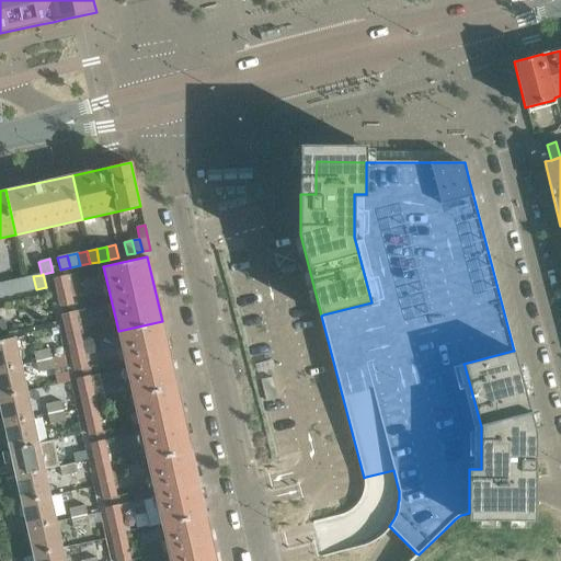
[(26,292),(36,289),(33,276),(24,278),(26,292)]
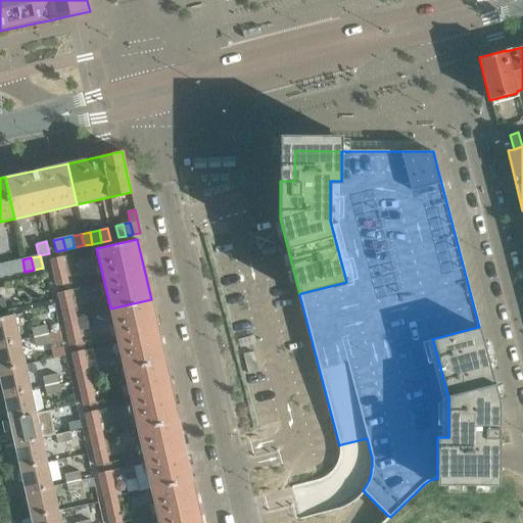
[(52,269),(63,266),(61,257),(50,259),(52,269)]
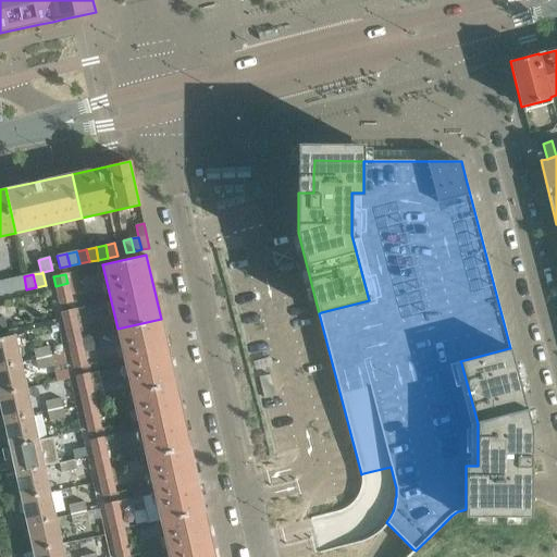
[(26,289),(24,276),(14,279),(16,292),(26,289)]
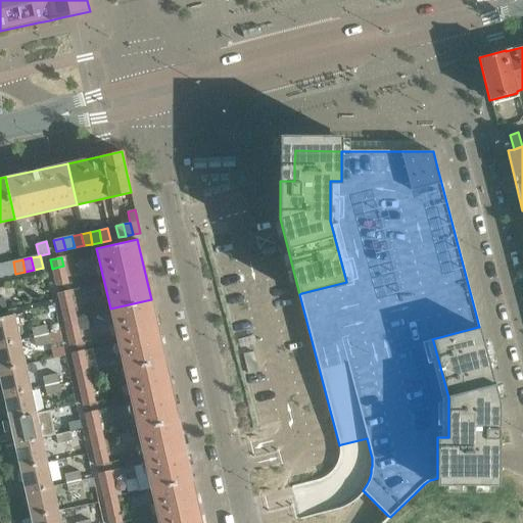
[(7,276),(15,274),(13,262),(4,264),(7,276)]
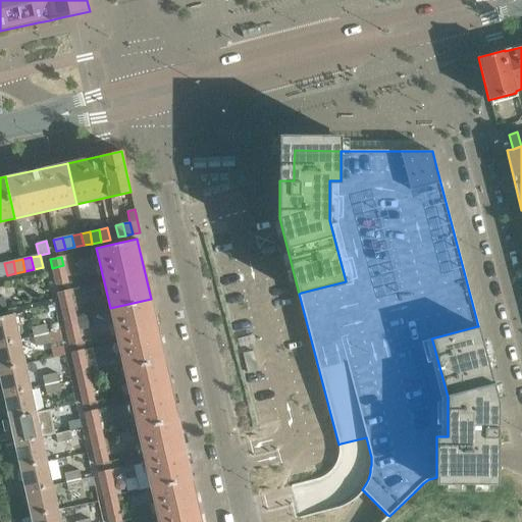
[(54,276),(65,274),(63,265),(52,268),(54,276)]
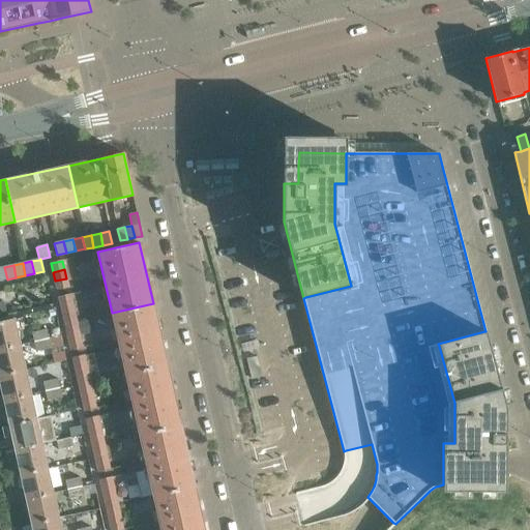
[(55,281),(56,290),(68,287),(66,278),(55,281)]
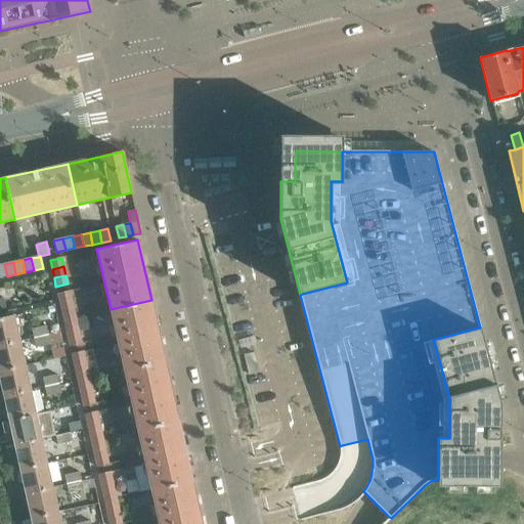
[(59,302),(72,299),(70,291),(57,293),(59,302)]
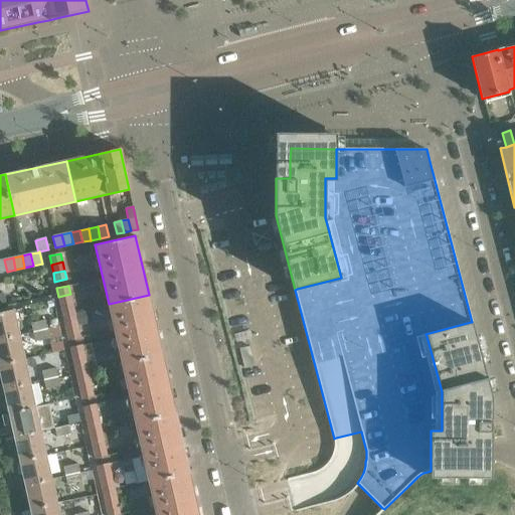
[(72,303),(70,294),(58,297),(60,306),(72,303)]
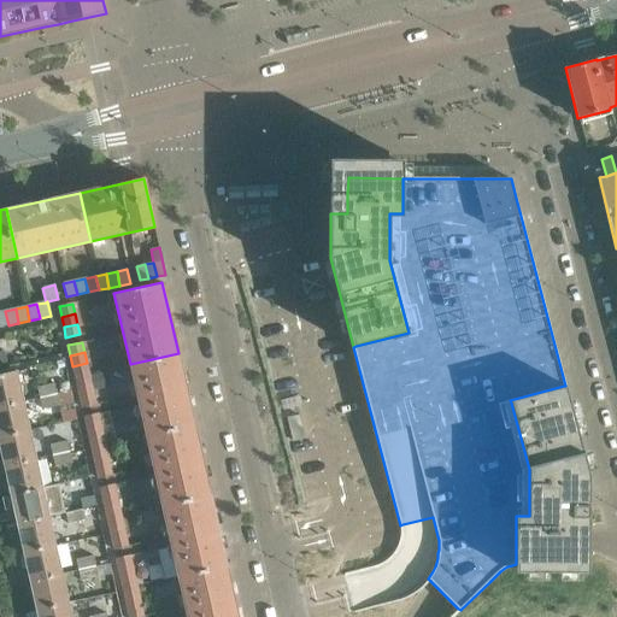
[(146,435),(194,424),(178,353),(130,364),(146,435)]
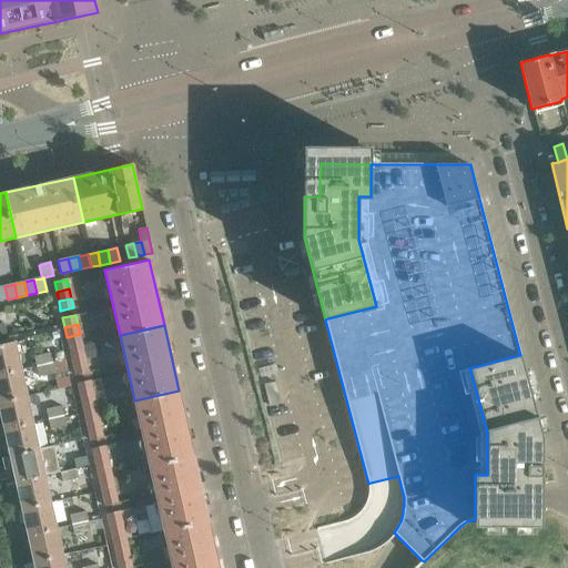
[(69,346),(81,344),(80,334),(67,337),(69,346)]
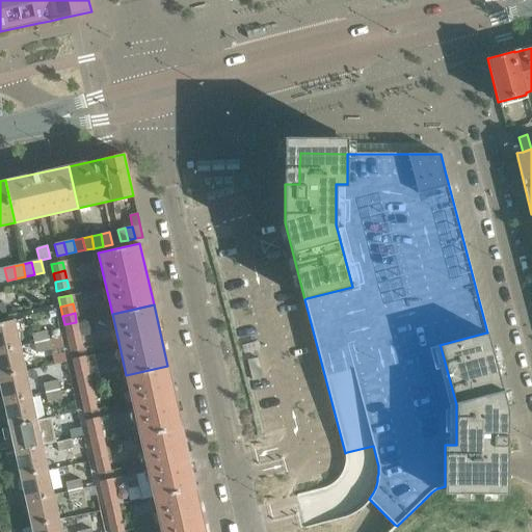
[(0,322),(0,350),(20,346),(15,320),(0,322)]
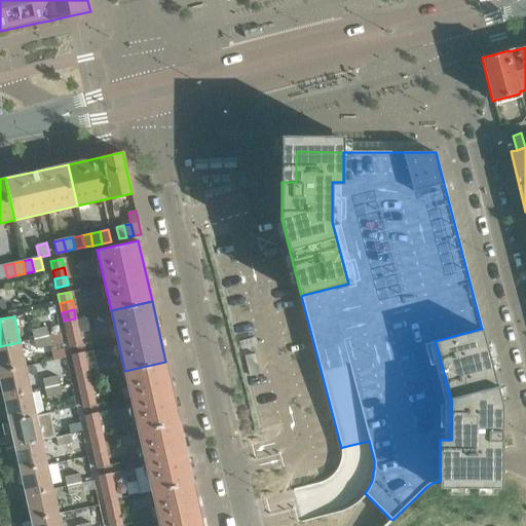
[(76,320),(77,328),(78,332),(95,329),(91,316),(76,320)]
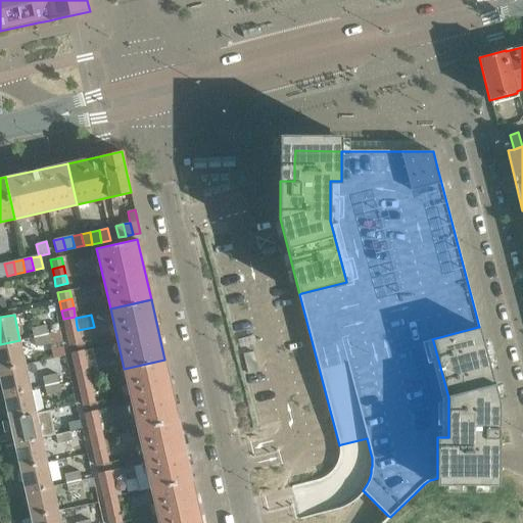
[(76,318),(75,317),(63,319),(65,328),(77,326),(76,318)]
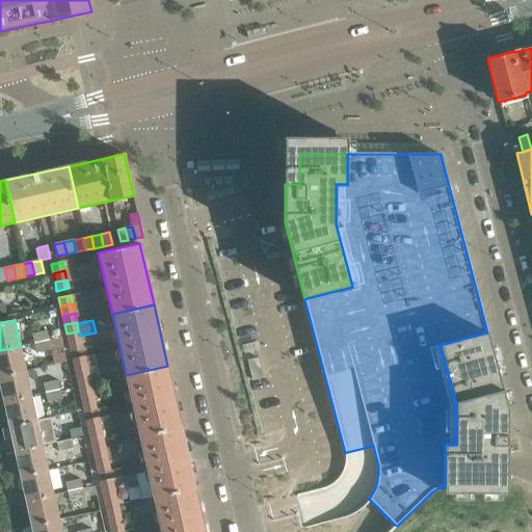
[(31,334),(33,343),(49,340),(47,330),(31,334)]
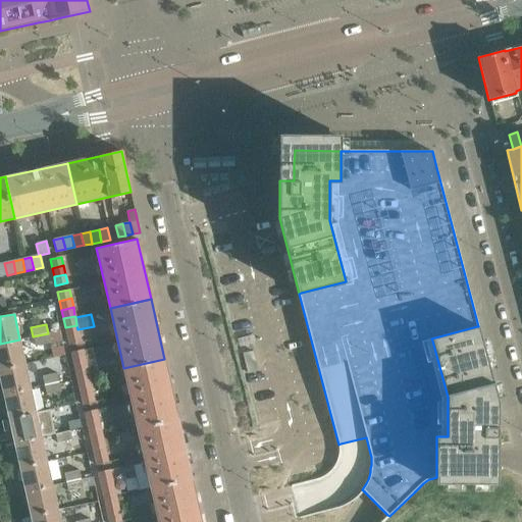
[(79,333),(77,329),(76,325),(65,327),(67,336),(79,333)]
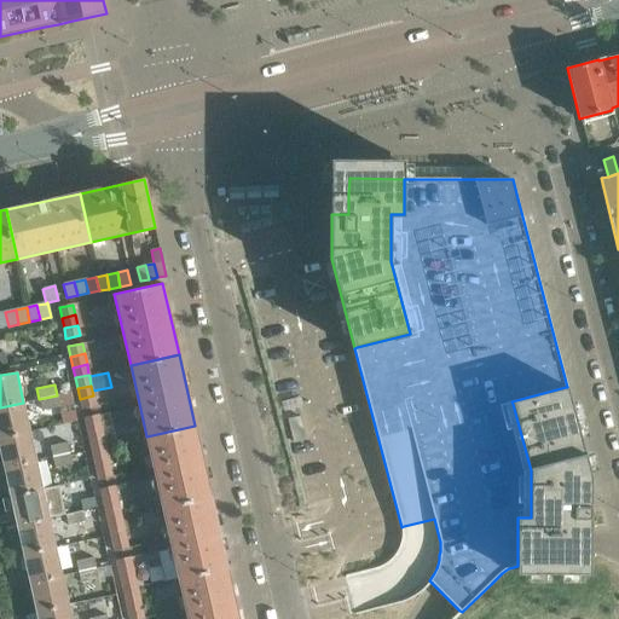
[(566,387),(512,401),(513,404),(531,470),(531,518),(518,518),(518,563),(518,566),(526,563),(574,563),(590,563),(590,556),(590,541),(591,476),(568,392),(567,387),(566,387)]
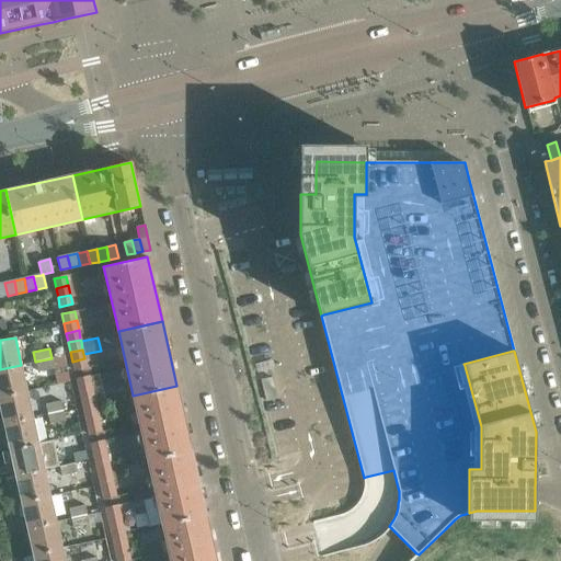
[(54,368),(52,358),(35,362),(37,371),(54,368)]
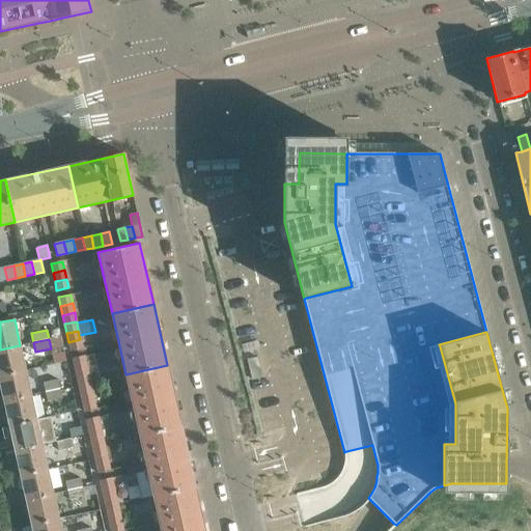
[(82,348),(80,339),(68,342),(71,352),(82,348)]
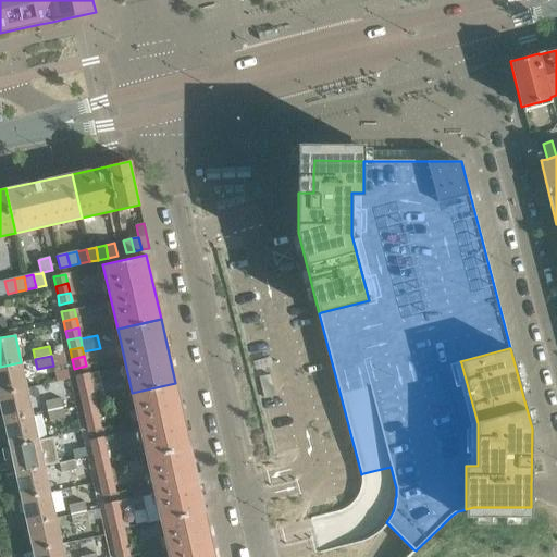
[(0,367),(0,394),(27,388),(21,362),(0,367)]
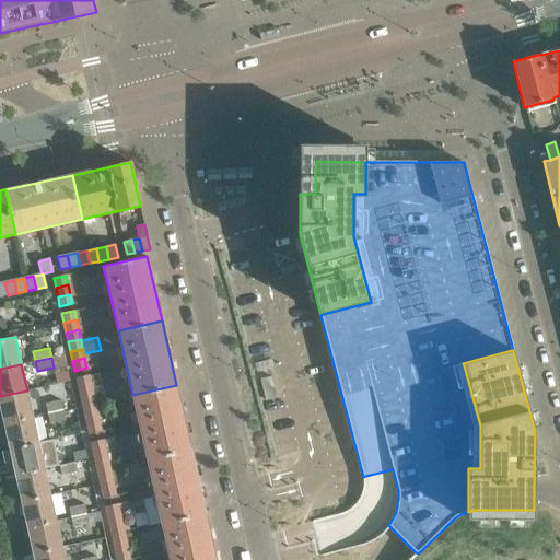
[(59,382),(70,380),(68,371),(58,373),(59,382)]
